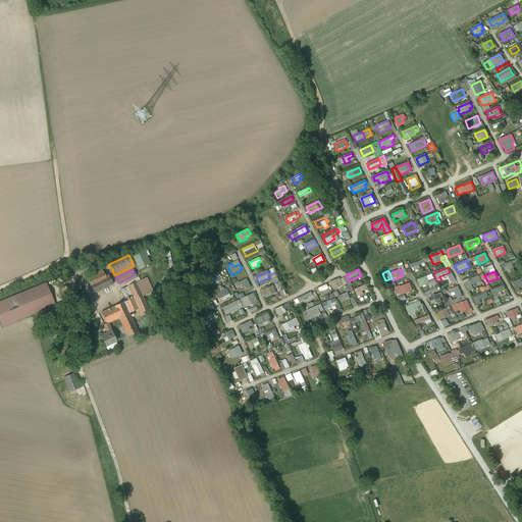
[(104,272),(88,280),(95,294),(113,284),(109,277),(107,278),(104,272)]
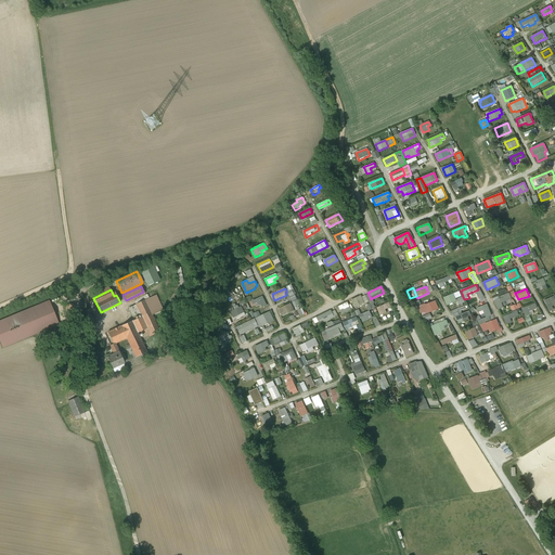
[(511,299),(512,299),(510,293),(493,299),(495,306),(497,305),(498,310),(503,308),(501,304),(506,301),(507,304),(512,302),(511,299)]
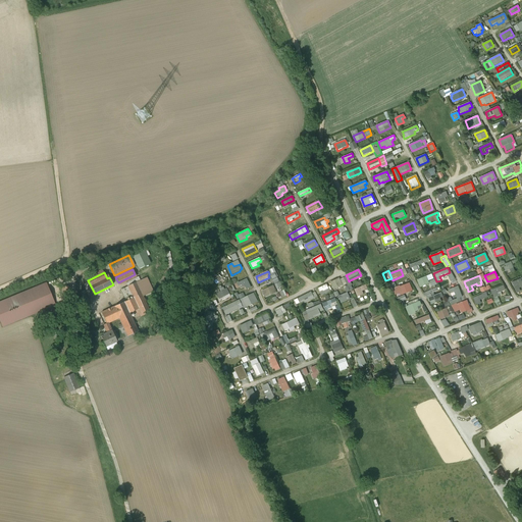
[(349,281),(347,276),(344,278),(347,283),(349,288),(352,285),(350,280),(349,281)]
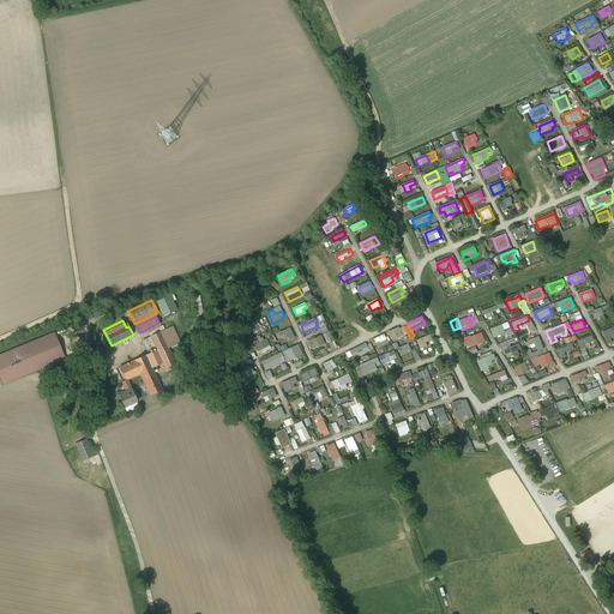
[(504,330),(501,325),(491,330),(494,338),(505,333),(504,330)]
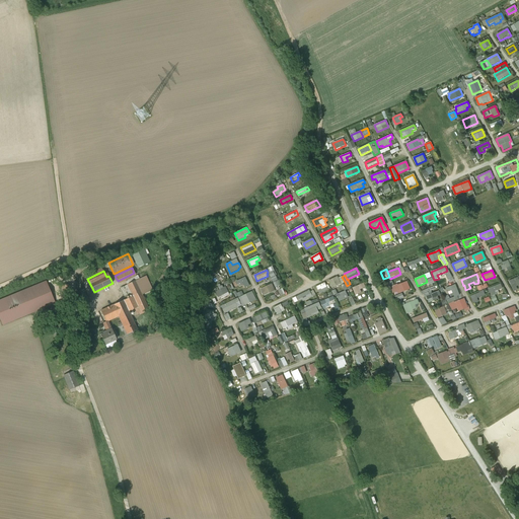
[(518,276),(509,281),(513,291),(517,290),(516,286),(518,285),(518,276)]
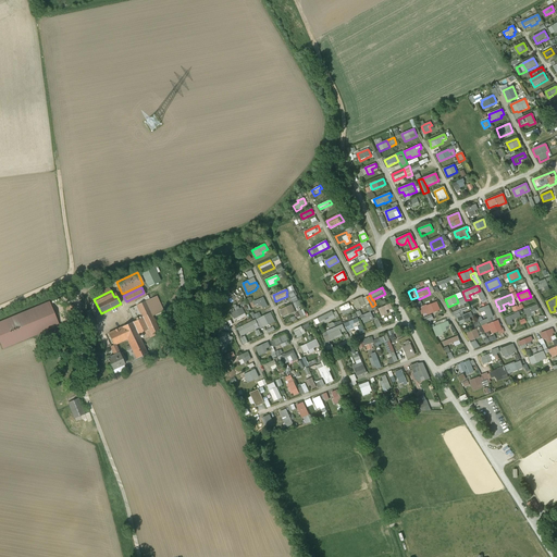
[(156,297),(146,301),(151,313),(152,317),(162,311),(156,297)]
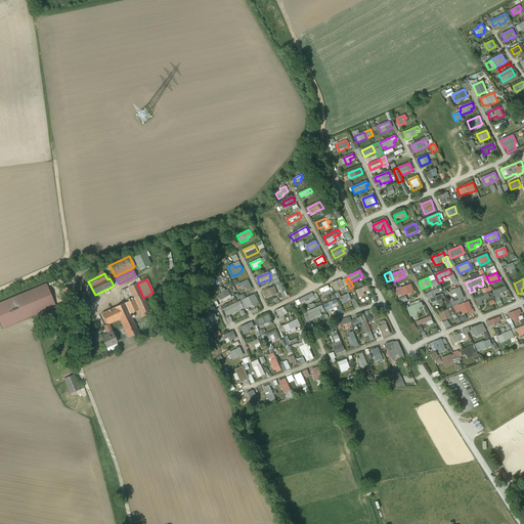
[(252,288),(248,279),(237,285),(239,288),(243,286),(245,289),(246,288),(248,291),(252,288)]
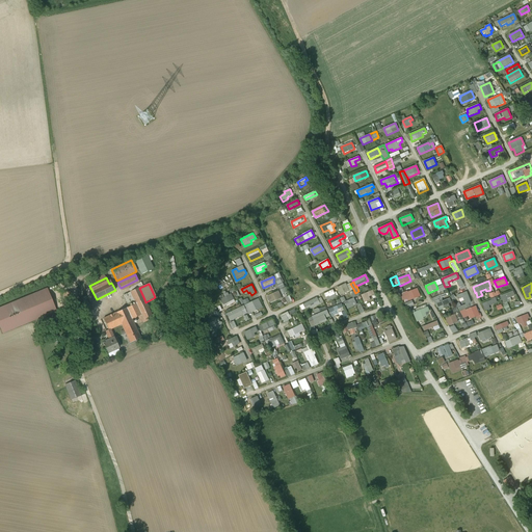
[(347,285),(346,284),(337,288),(340,295),(349,291),(347,285)]
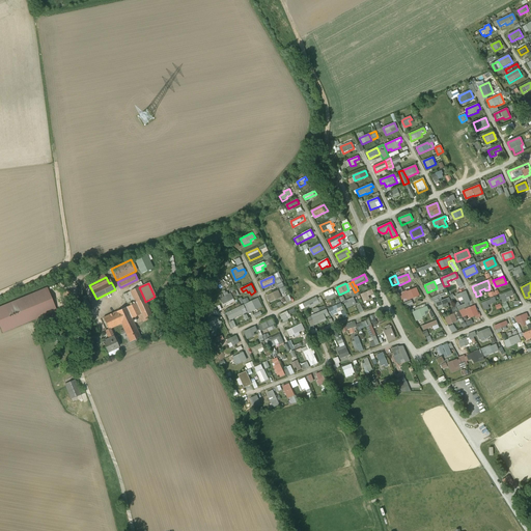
[(139,287),(130,291),(134,300),(136,303),(144,299),(139,287)]
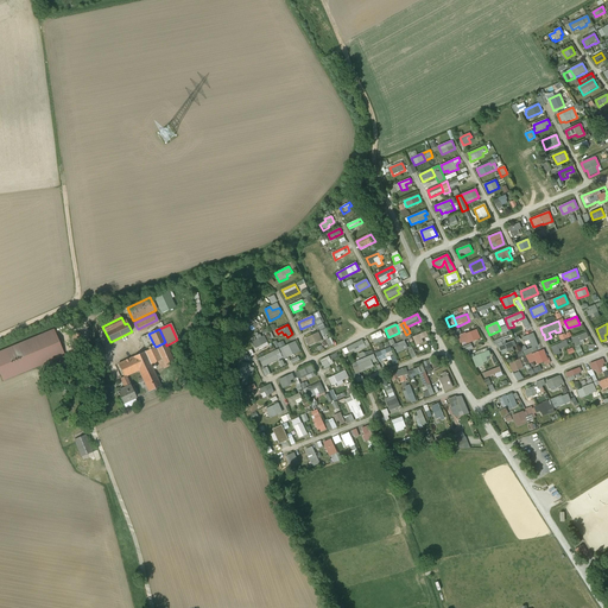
[(481,339),(477,329),(466,334),(466,333),(457,336),(460,343),(466,342),(467,344),(481,339)]
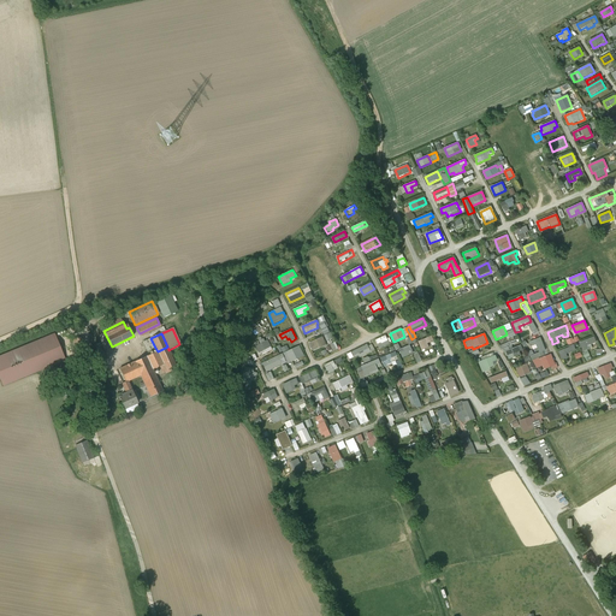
[(0,356),(0,378),(4,385),(35,372),(65,360),(54,335),(0,356)]
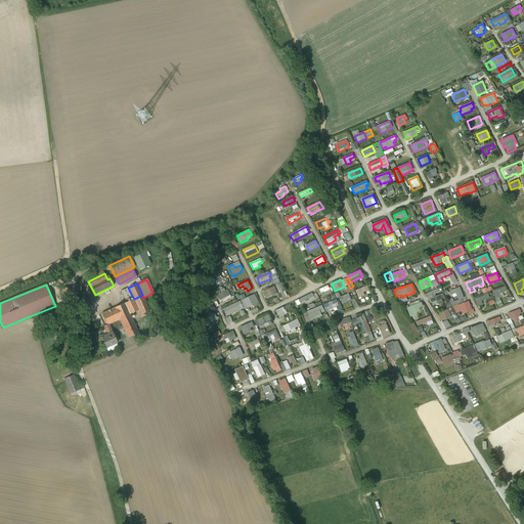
[(330,290),(328,286),(319,290),(322,296),(325,295),(324,293),(330,290)]
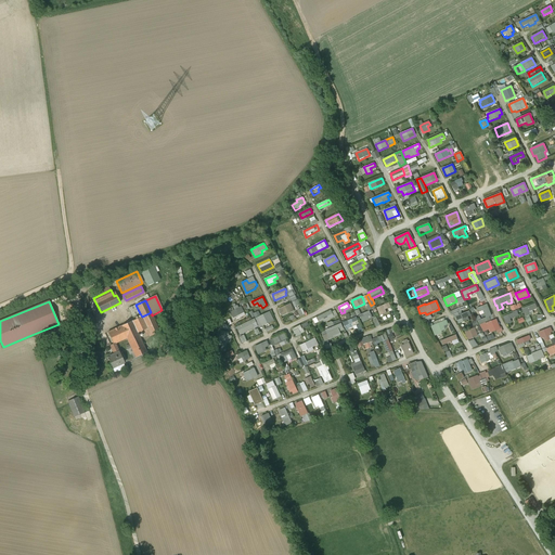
[(390,308),(389,302),(376,308),(381,315),(387,313),(385,310),(390,308)]
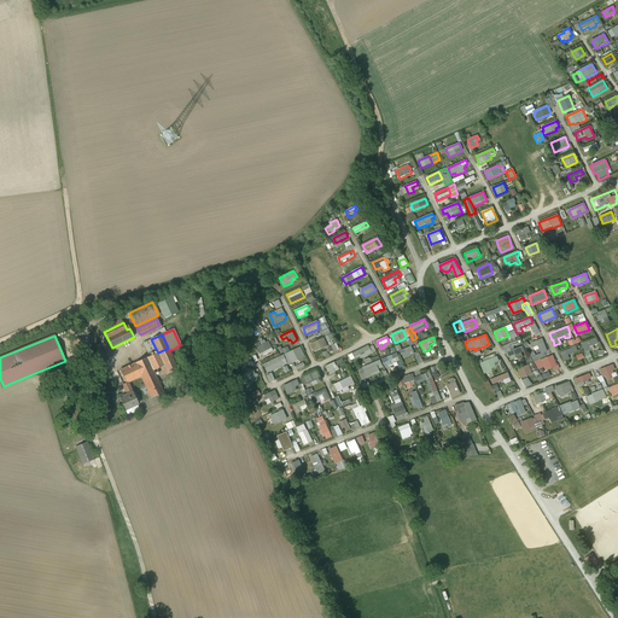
[(327,345),(324,338),(310,344),(314,353),(327,345)]
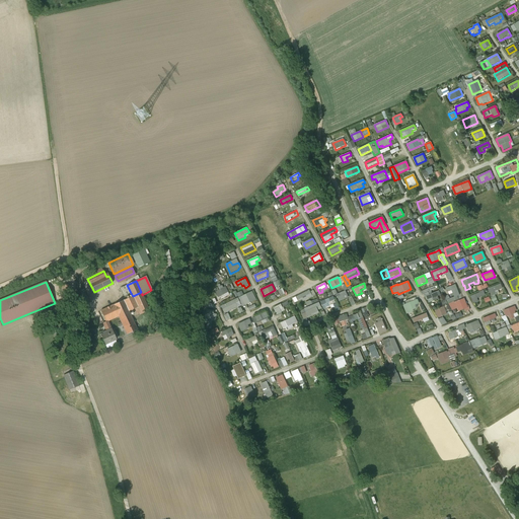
[(503,289),(501,284),(489,289),(492,296),(496,294),(495,291),(503,289)]
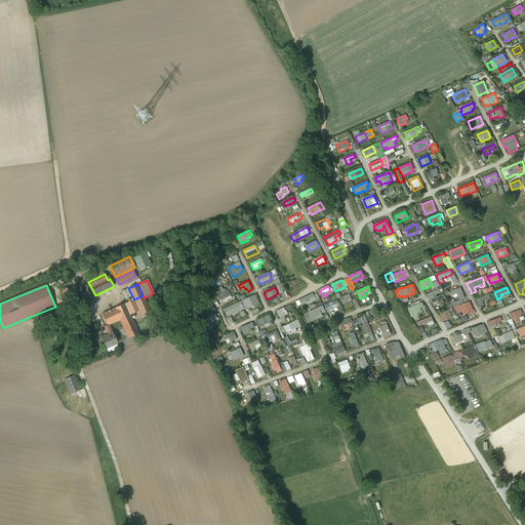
[(129,288),(122,291),(126,299),(132,296),(129,288)]
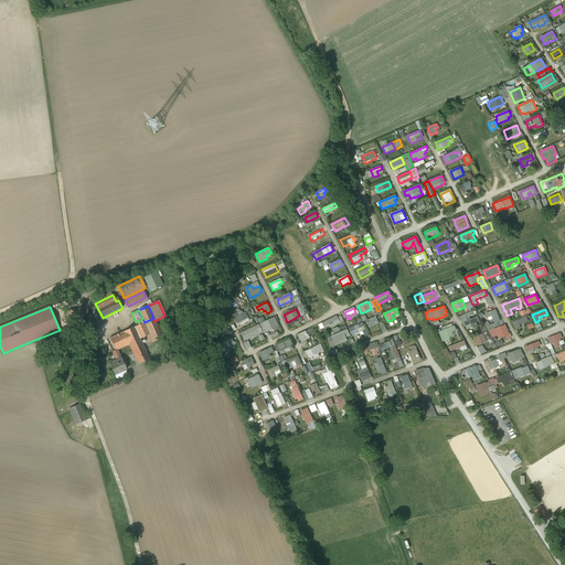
[(500,321),(496,310),(486,313),(487,318),(492,316),(494,323),(500,321)]
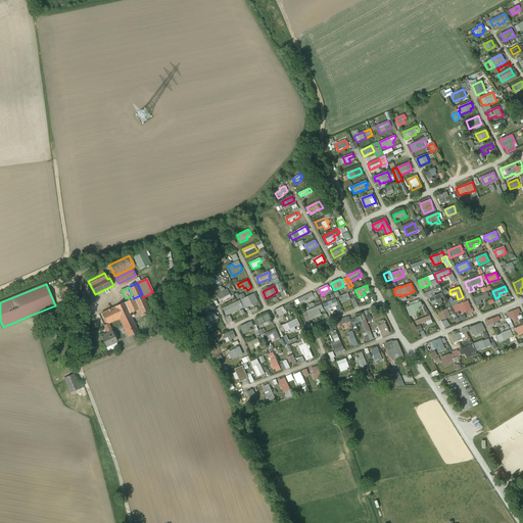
[(231,294),(228,289),(226,290),(222,292),(217,294),(220,299),(231,294)]
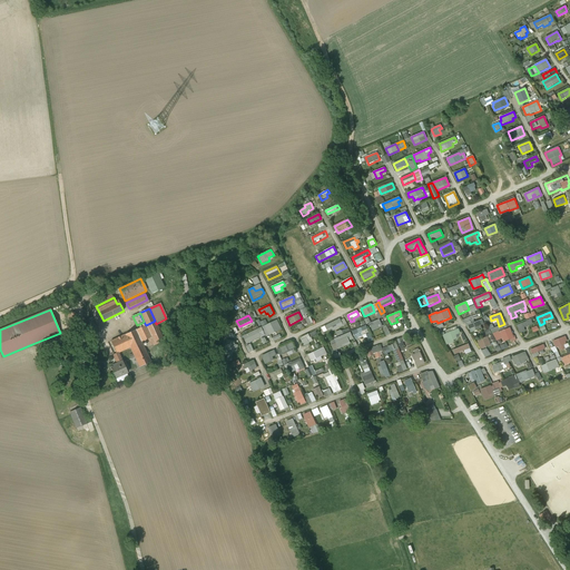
[(341,321),(340,318),(325,326),(328,331),(332,328),(333,331),(343,325),(341,321)]
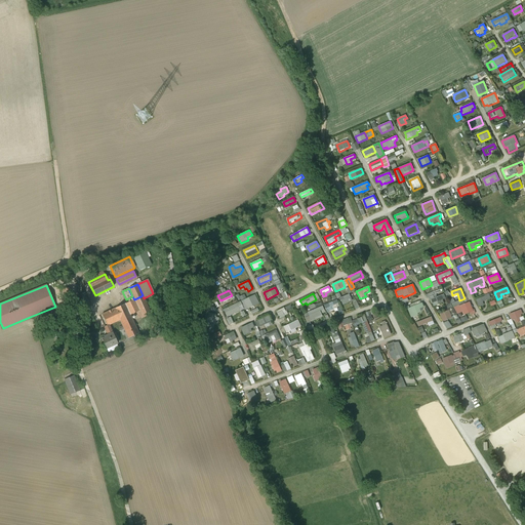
[(485,296),(476,299),(479,307),(484,305),(483,301),(490,298),(489,293),(485,295),(485,296)]
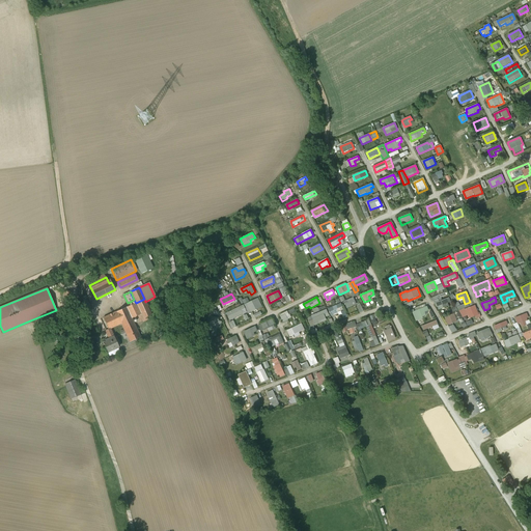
[(354,298),(344,302),(347,308),(356,304),(354,298)]
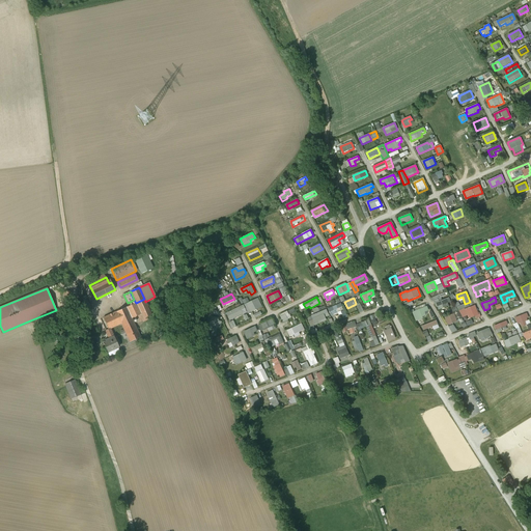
[(451,302),(449,298),(440,302),(436,303),(437,308),(438,307),(448,303),(451,302)]
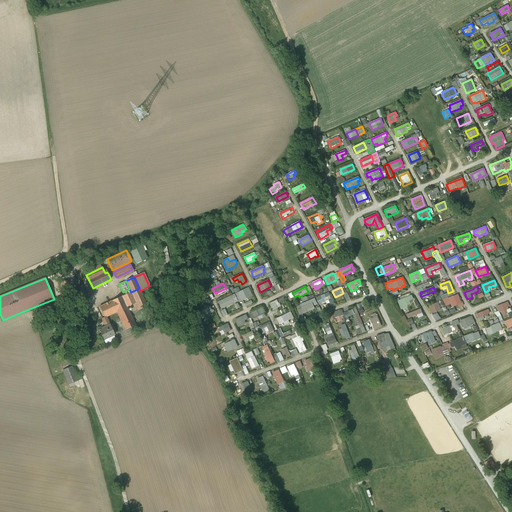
[(139,288),(131,292),(136,303),(138,307),(146,304),(140,291),(139,288)]
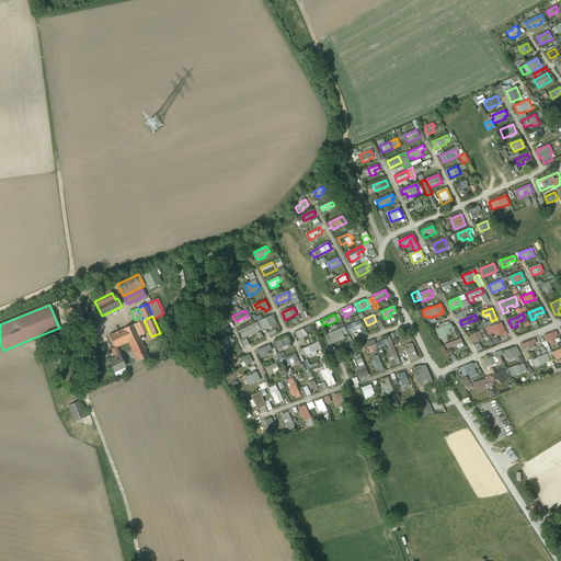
[(277,324),(273,316),(263,319),(259,322),(263,331),(277,324)]
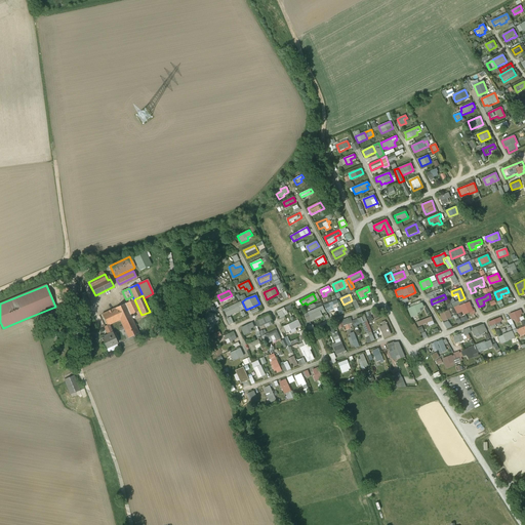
[(467,303),(466,298),(465,298),(459,300),(451,304),(453,308),(467,303)]
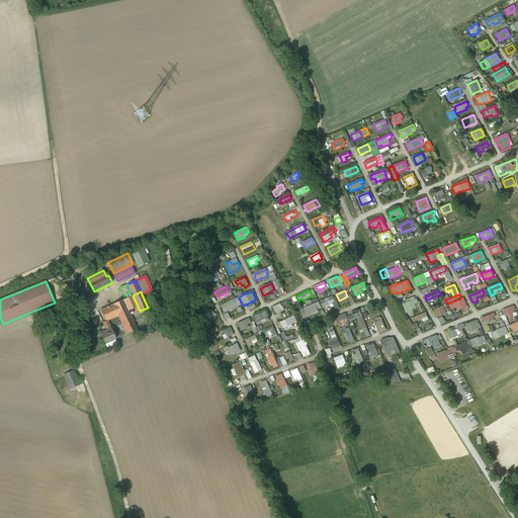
[(138,307),(133,295),(123,299),(128,311),(138,307)]
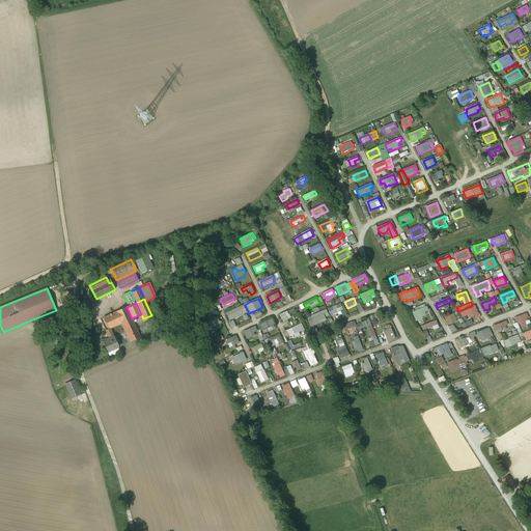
[(342,307),(341,303),(328,309),(330,312),(331,316),(338,313),(336,309),(342,307)]
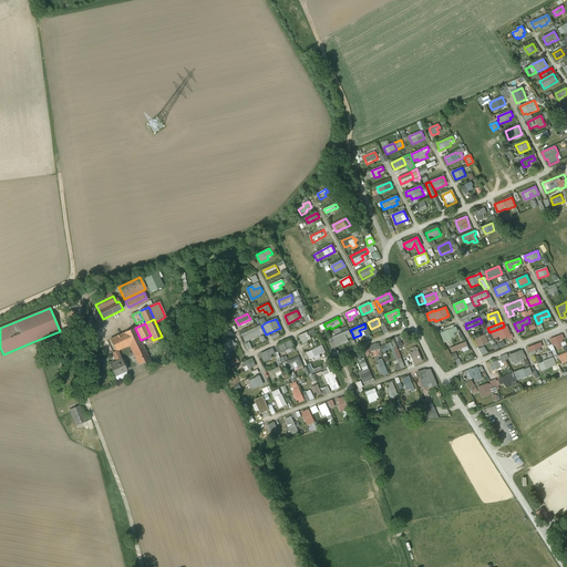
[(263,330),(260,326),(241,334),(246,342),(260,336),(258,331),(263,330)]
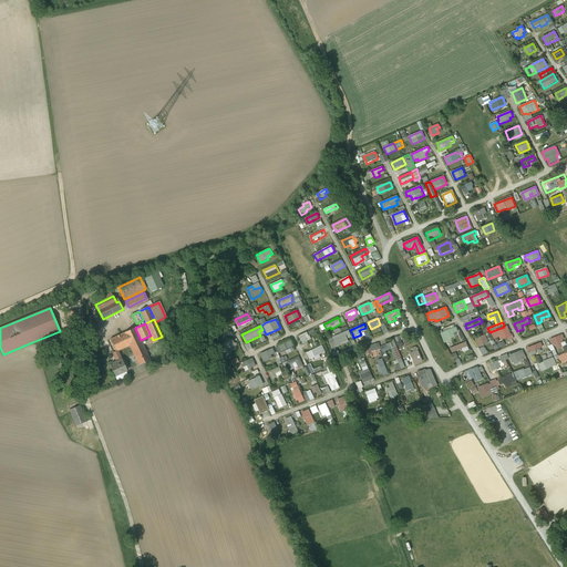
[(511,336),(507,326),(496,330),(491,332),(494,339),(500,337),(501,340),(507,338),(508,340),(513,339),(512,336),(511,336)]
